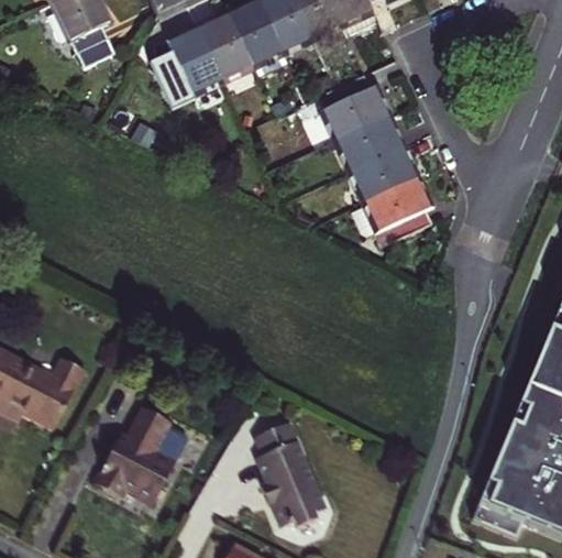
[(53,0),(83,66),(113,51),(100,23),(108,21),(99,1),(99,0),(53,0)]
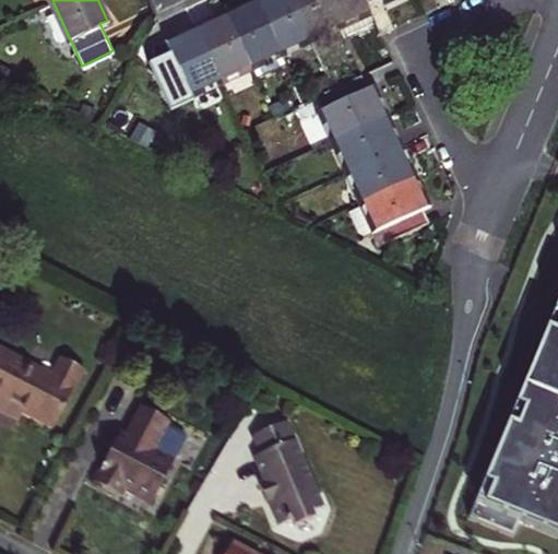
[(225,11),(249,63),(254,73),(284,60),(279,49),(254,0),(241,0),(236,2),(237,6),(225,11)]
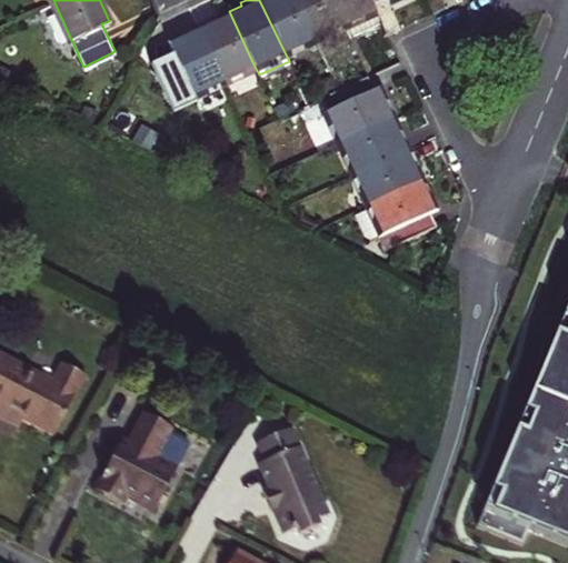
[(259,0),(284,50),(315,36),(297,0),(259,0)]
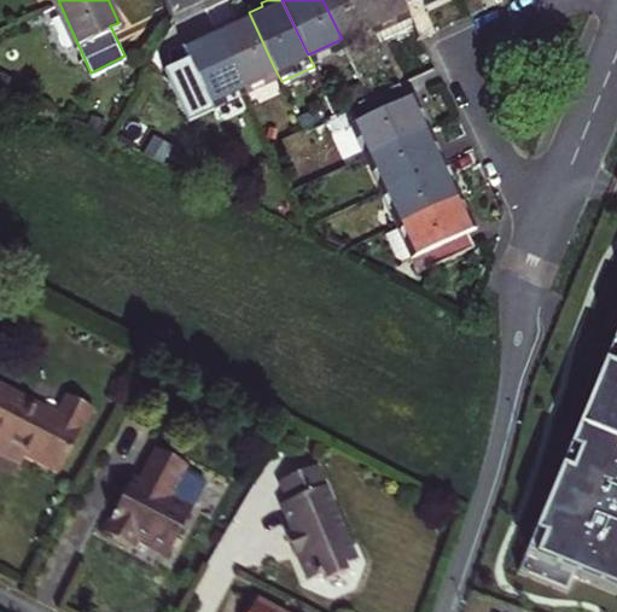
[(322,0),(342,39),(348,52),(356,48),(380,38),(362,0),(322,0)]
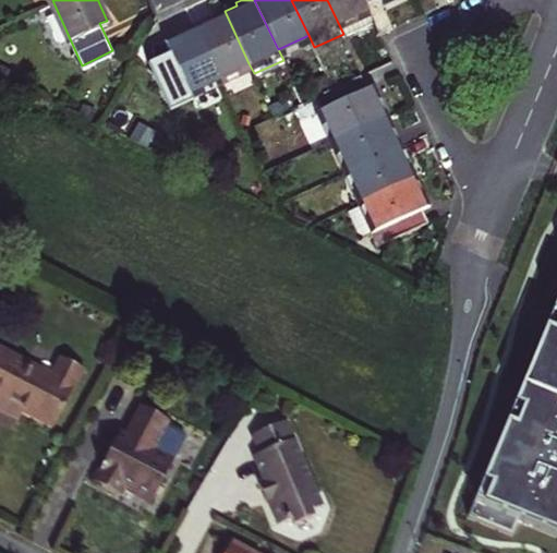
[(327,0),(343,34),(375,20),(367,3),(366,0),(327,0)]
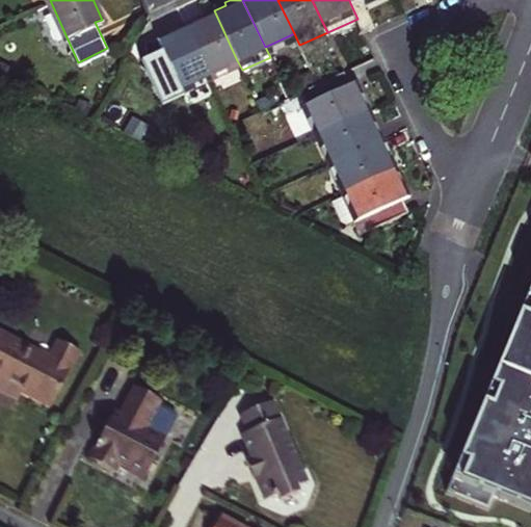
[(192,17),(184,21),(209,73),(237,60),(214,10),(203,16),(202,12),(192,17)]
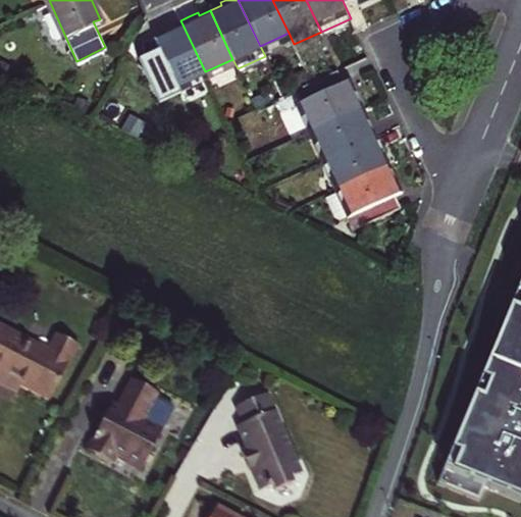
[(205,71),(180,20),(172,23),(152,34),(158,46),(138,55),(159,105),(180,95),(179,93),(209,80),(205,71)]
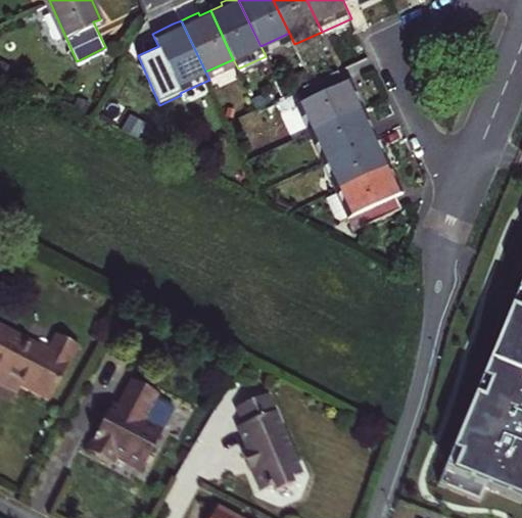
[(294,44),(298,52),(304,49),(301,41),(294,44)]
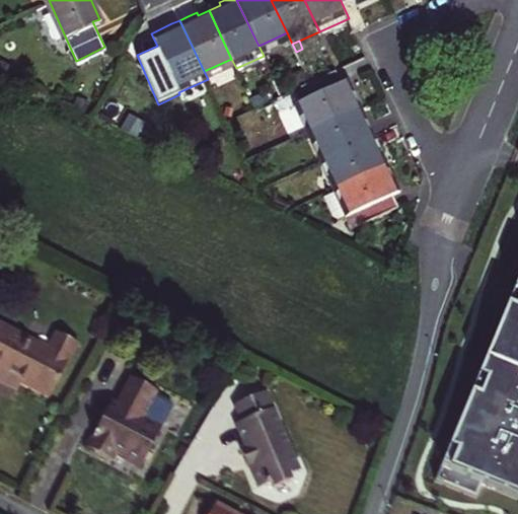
[(308,127),(357,105),(351,91),(345,78),(340,80),(335,67),(308,79),(300,83),(305,95),(296,100),(308,127)]
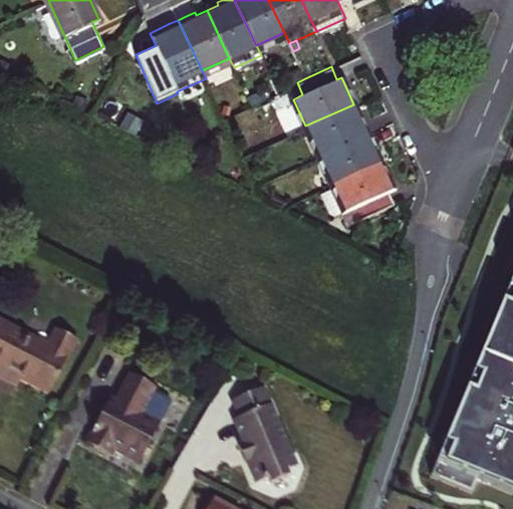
[(74,92),(71,101),(82,106),(86,98),(74,92)]
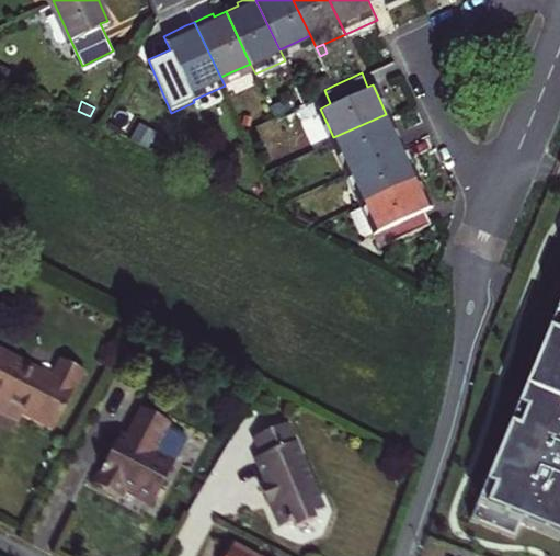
[(333,137),(347,168),(403,143),(399,134),(395,125),(391,126),(386,114),(333,137)]
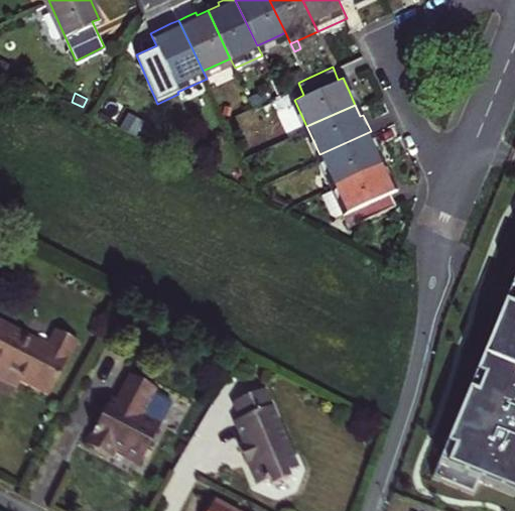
[(319,154),(333,182),(380,160),(375,149),(378,147),(375,139),(371,131),(319,154)]
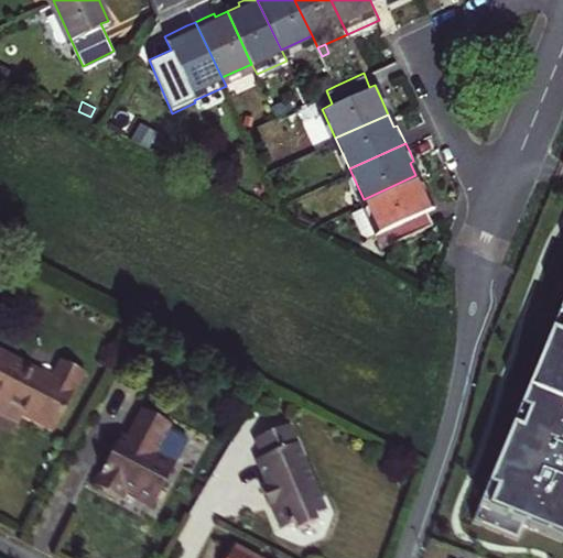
[(422,189),(415,175),(364,199),(365,203),(350,209),(360,231),(367,233),(369,233),(375,247),(430,220),(424,207),(430,205),(422,189)]
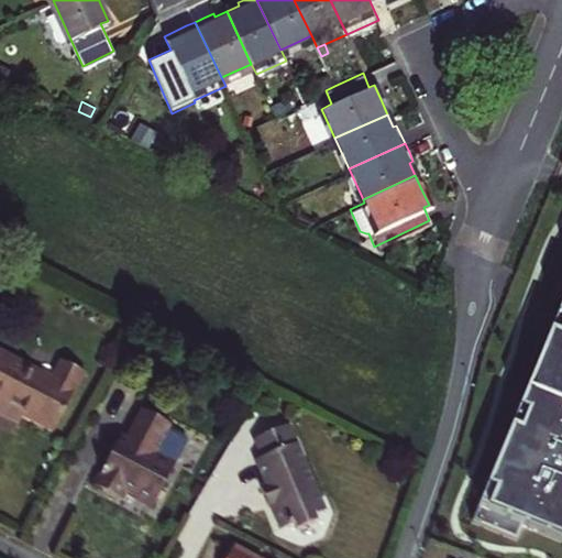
[(561,302),(478,509),(561,534),(561,302)]
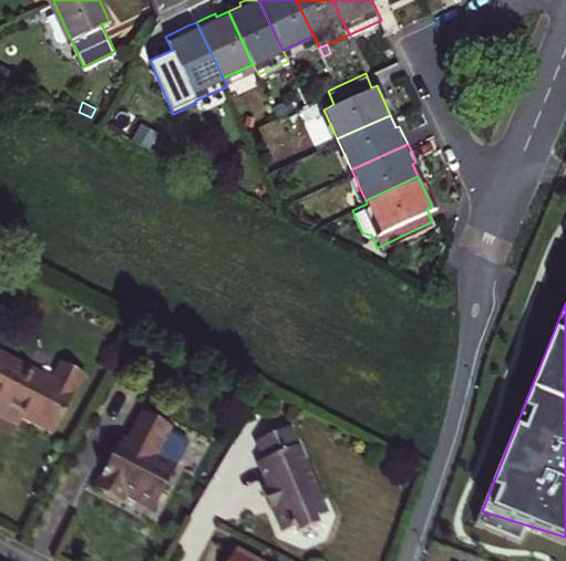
[(0,405),(2,402),(23,413),(52,428),(83,369),(61,357),(51,376),(0,349),(0,405)]
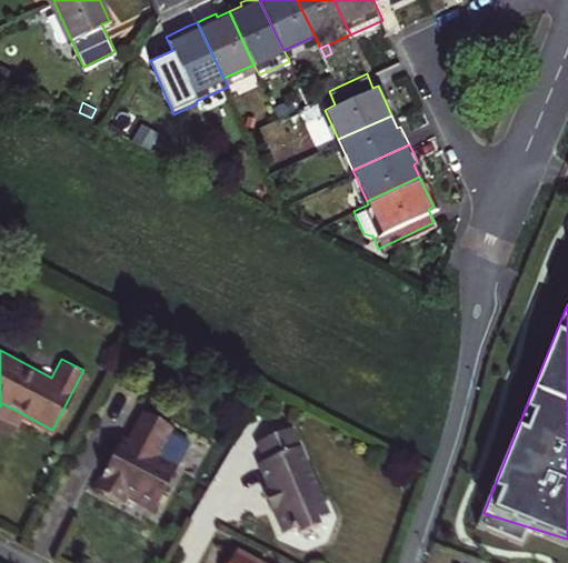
[(2,403),(0,406),(0,413),(19,423),(23,414),(2,403)]
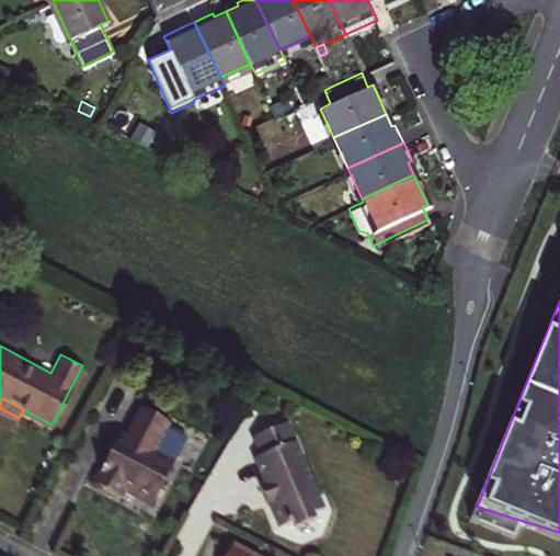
[(117,492),(123,483),(151,498),(173,457),(153,446),(169,418),(139,404),(124,432),(120,429),(93,478),(117,492)]
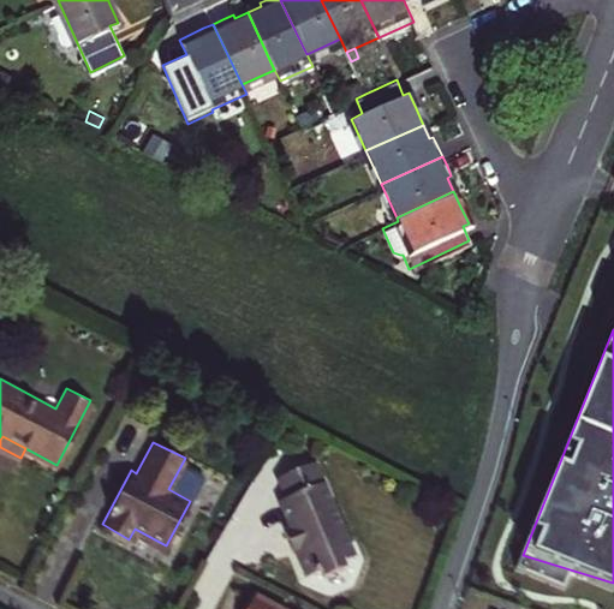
[(276,475),(284,494),(296,521),(288,524),(284,526),(292,548),(294,548),(304,573),(320,566),(322,573),(345,563),(343,557),(355,551),(323,478),(315,459),(276,475)]
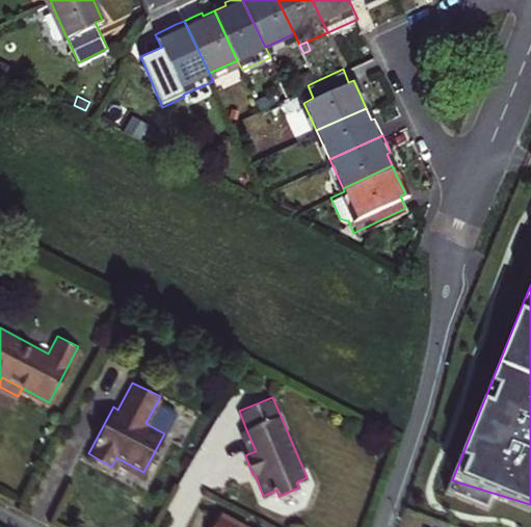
[(256,451),(245,427),(239,430),(249,453),(256,451)]
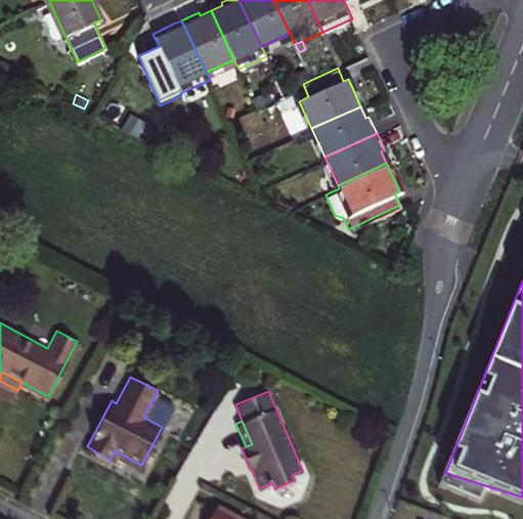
[(243,518),(216,505),(208,518),(243,518)]
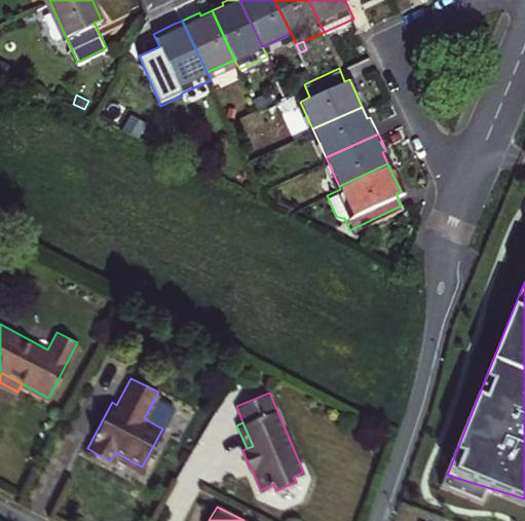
All buildings are outlined.
